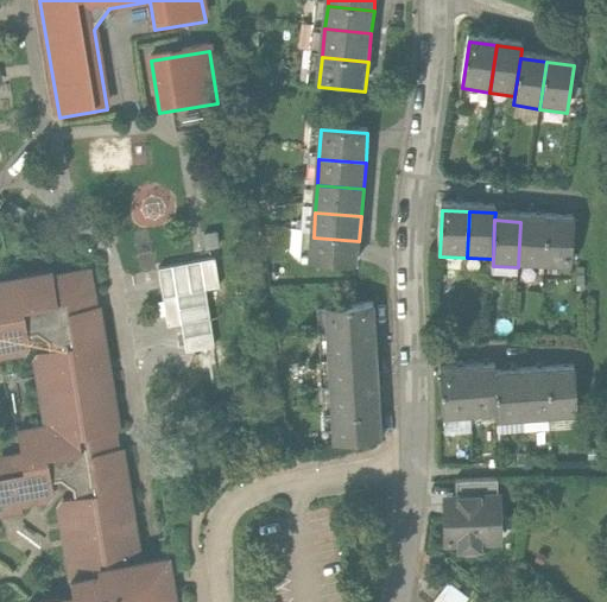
[(545,223),(520,222),(518,267),(543,268),(545,223)]
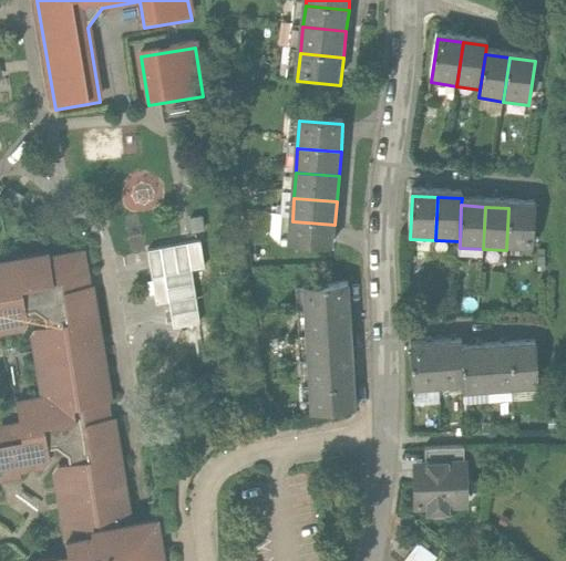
[(535,209),(508,208),(506,250),(533,251),(535,209)]
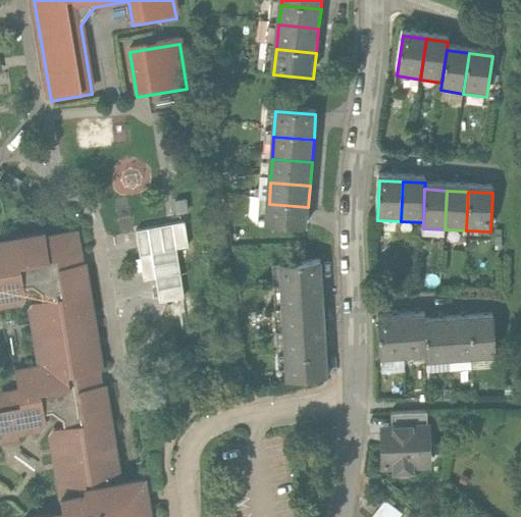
[(308,207),(269,204),(267,225),(307,228),(308,207)]
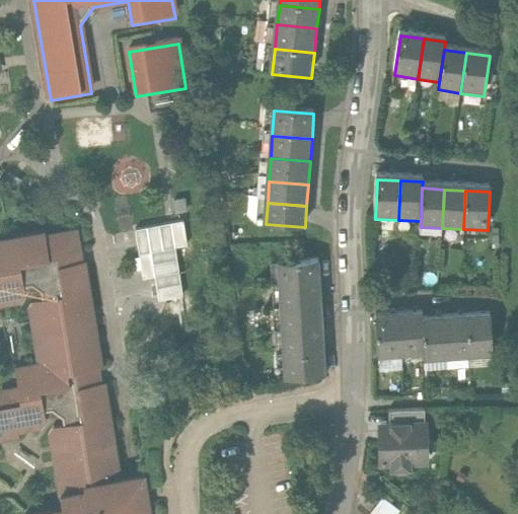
[(51,432),(64,512),(57,513),(56,508),(29,513),(150,513),(144,474),(121,479),(85,263),(77,264),(72,238),(48,242),(47,234),(0,241),(0,303),(20,300),(26,293),(24,284),(32,283),(43,290),(45,298),(35,300),(30,307),(40,363),(15,367),(19,391),(12,392),(11,387),(0,389),(0,436),(19,433),(18,429),(41,425),(46,418),(45,410),(53,408),(63,415),(65,424),(56,425),(51,432)]
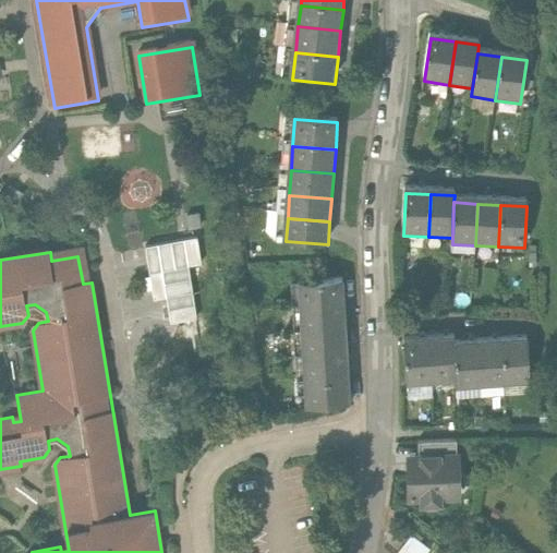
[(342,284),(300,286),(301,308),(343,305),(342,284)]
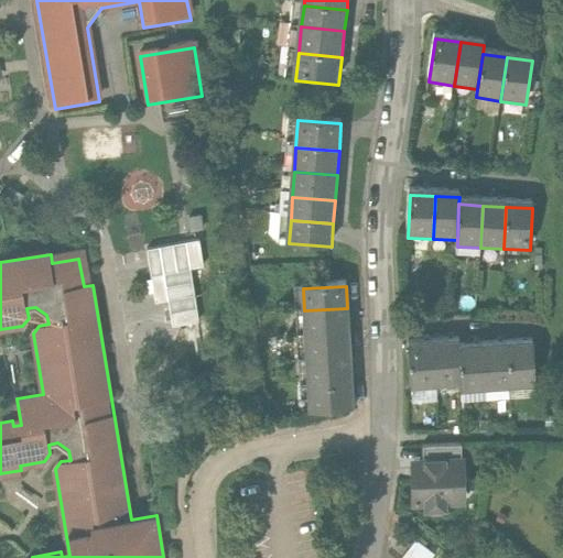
[(347,308),(304,310),(305,332),(349,330),(347,308)]
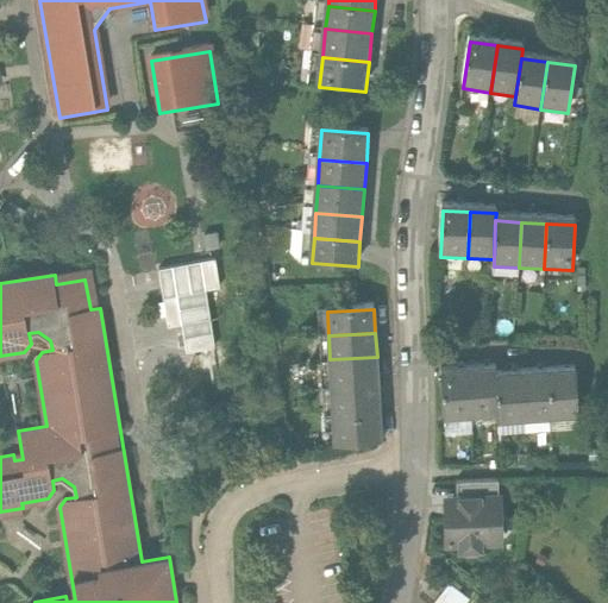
[(377,357),(330,359),(332,384),(378,382),(377,357)]
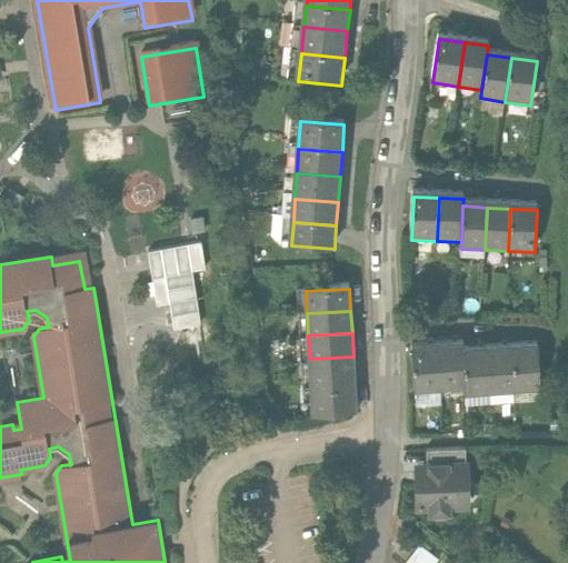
[(462,348),(438,349),(441,392),(465,391),(462,353),(462,348)]
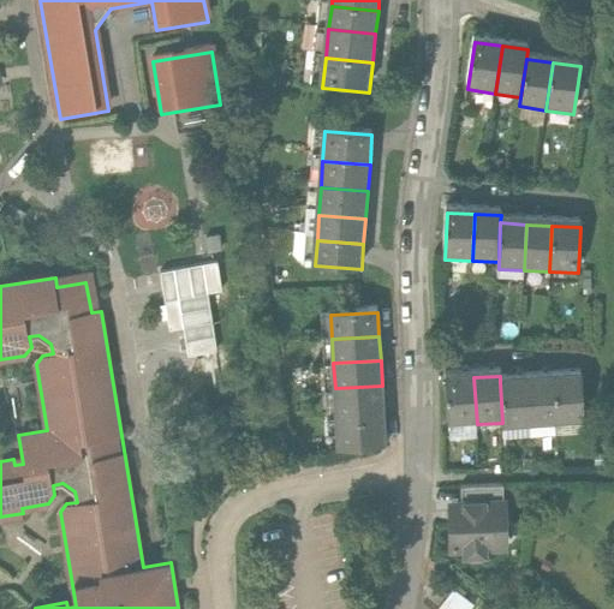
[(474,377),(447,378),(449,425),(477,424),(474,377)]
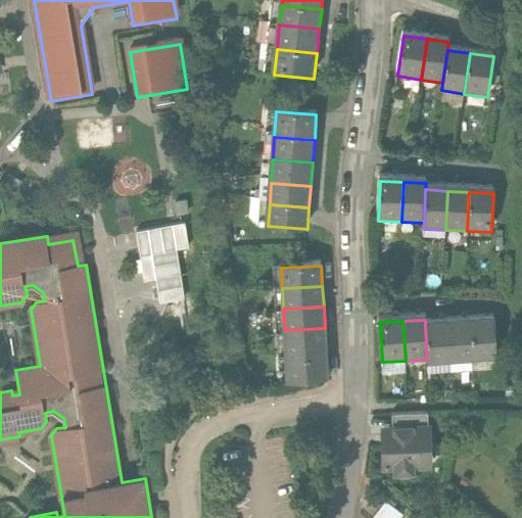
[(493,321),(468,322),(470,362),(495,361),(493,321)]
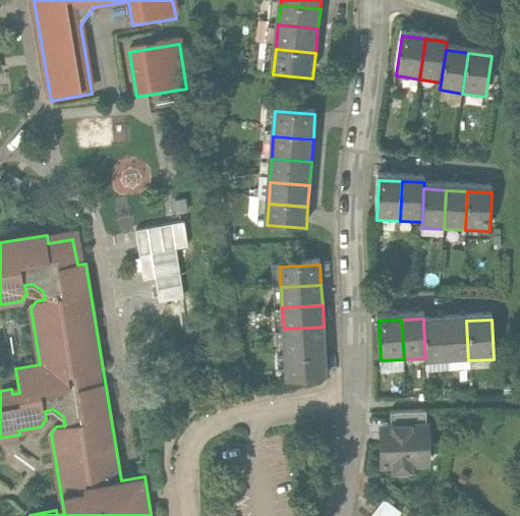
[(466,321),(444,323),(446,362),(468,360),(466,321)]
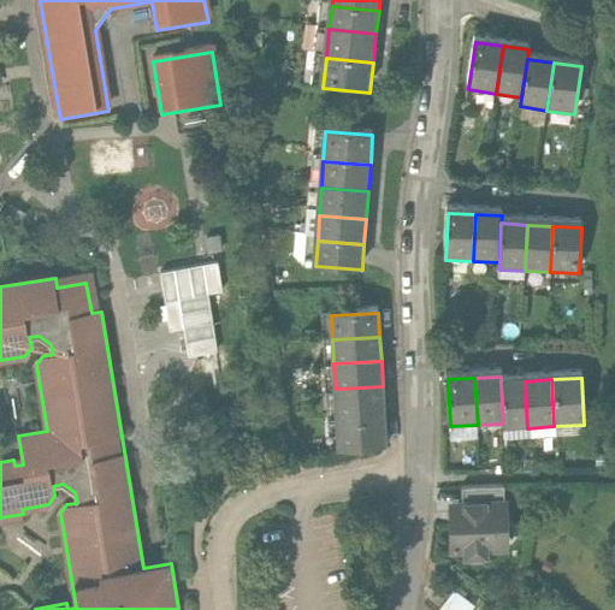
[(525,382),(501,383),(503,424),(503,430),(527,428),(525,382)]
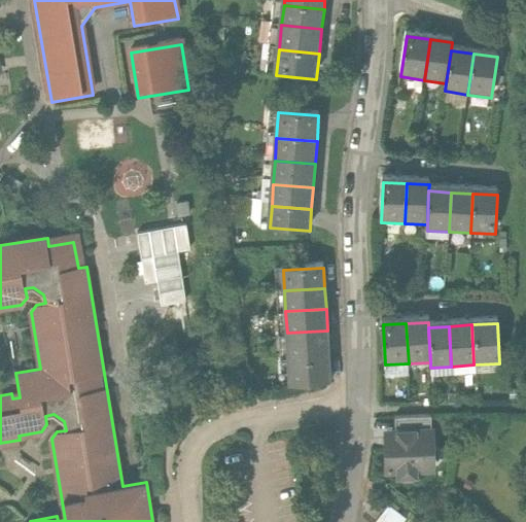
[(327,331),(287,333),(288,356),(329,353),(327,331)]
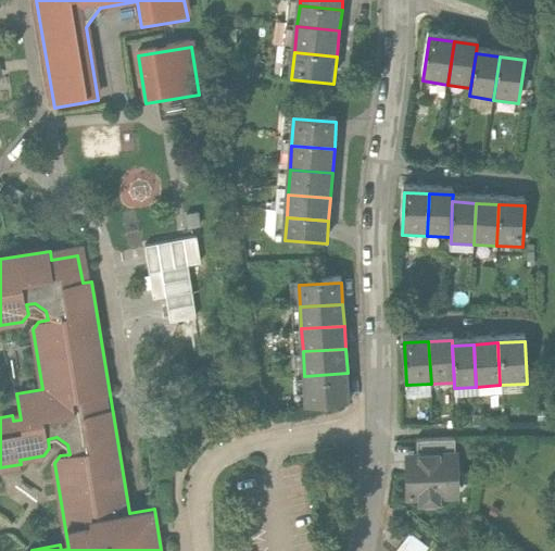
[(348,373),(304,376),(306,405),(349,402),(348,373)]
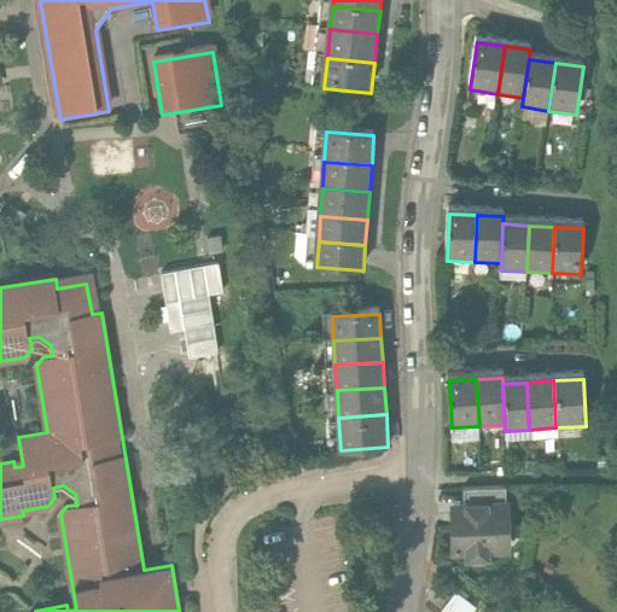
[(464,510),(506,510),(506,491),(464,491),(464,510)]
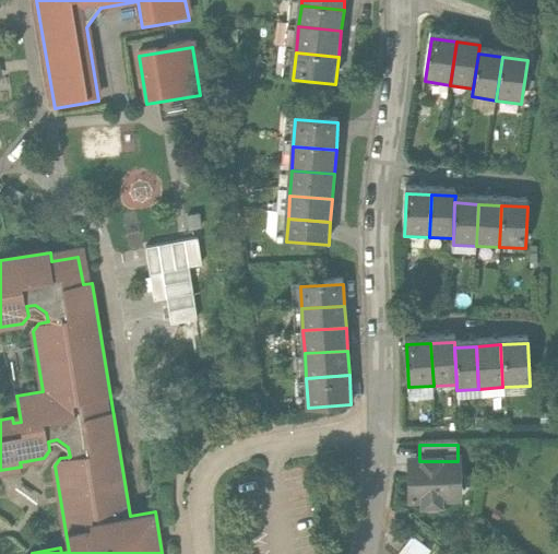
[(478,449),(464,449),(465,463),(478,463),(478,449)]
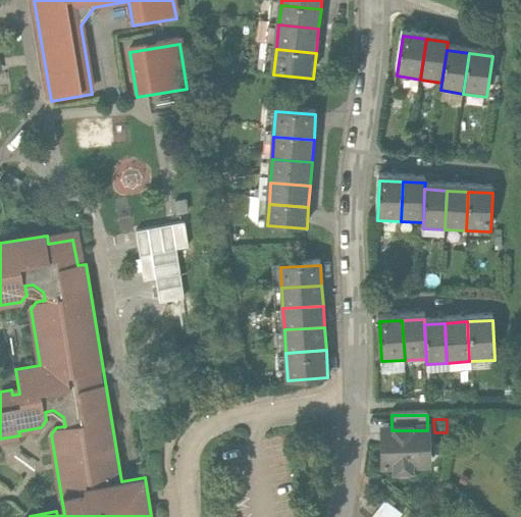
[(392,430),(383,430),(383,468),(395,468),(395,473),(410,473),(410,467),(422,467),(422,447),(427,447),(427,430),(392,430)]
